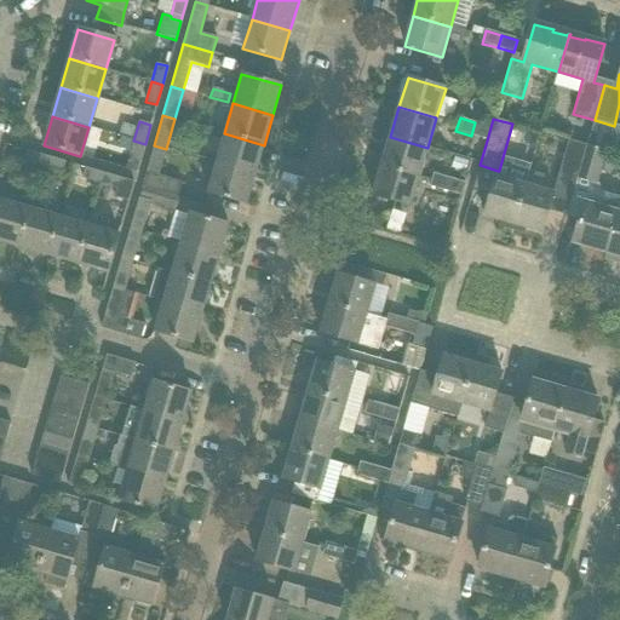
[(475,122),(471,136),(487,141),(491,127),(475,122)]
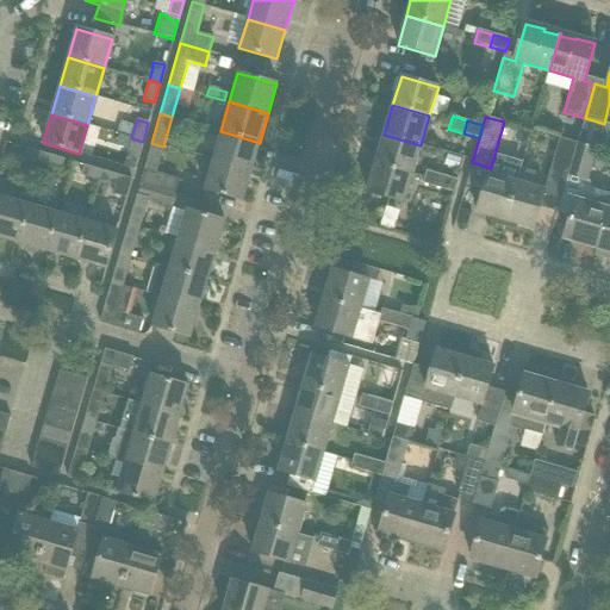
[(221,131),(212,161),(251,172),(260,143),(221,131)]
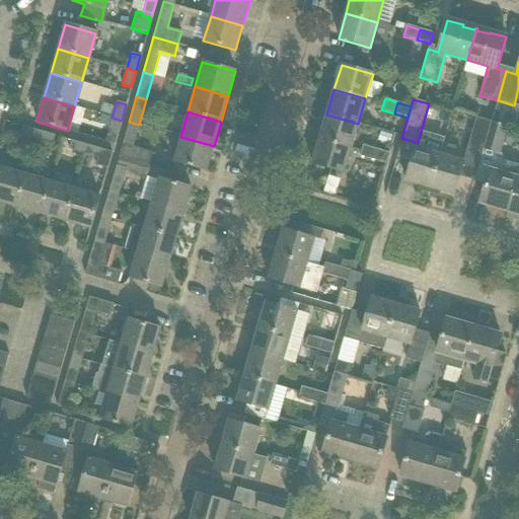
[(326,115),(319,139),(351,148),(358,124),(326,115)]
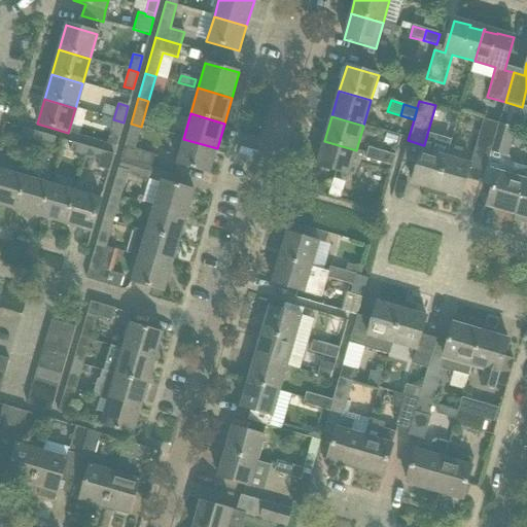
[(483,118),(471,159),(486,163),(498,123),(483,118)]
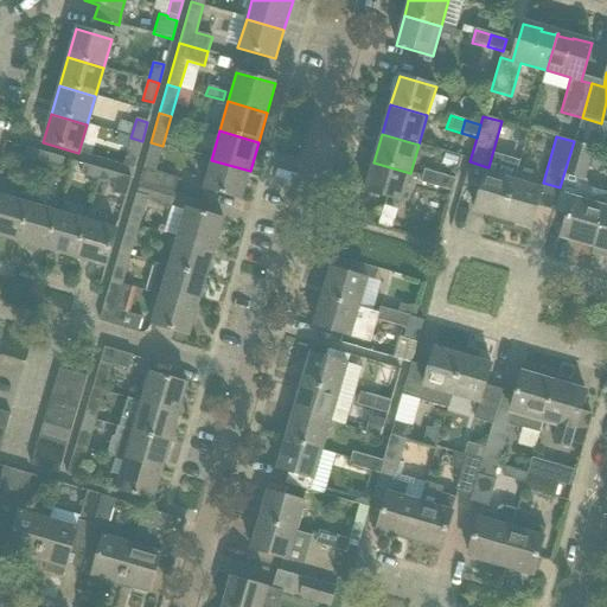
[(142,141),(131,138),(123,166),(133,168),(142,141)]
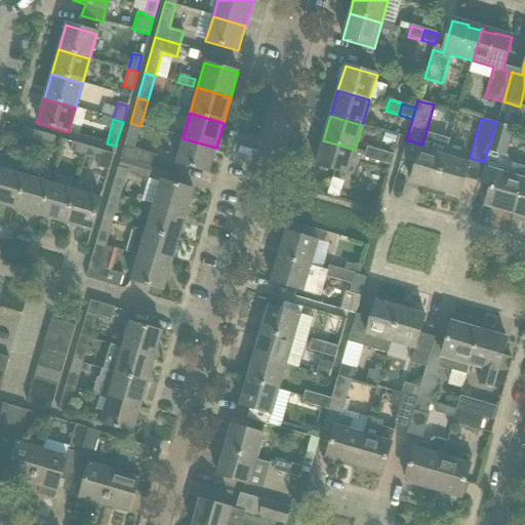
[(496,122),(484,162),(497,166),(495,172),(492,186),(486,205),(498,209),(498,208),(512,211),(512,212),(513,213),(522,180),(523,180),(524,171),(524,167),(507,162),(508,157),(506,156),(505,153),(513,127),(496,122)]
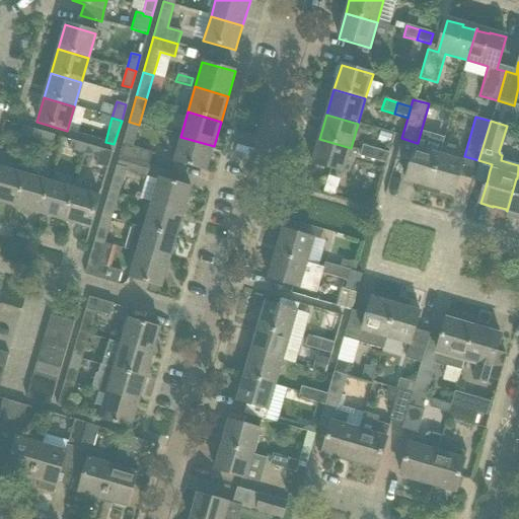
[(129,122),(119,155),(138,161),(149,164),(152,152),(133,147),(139,125),(129,122)]
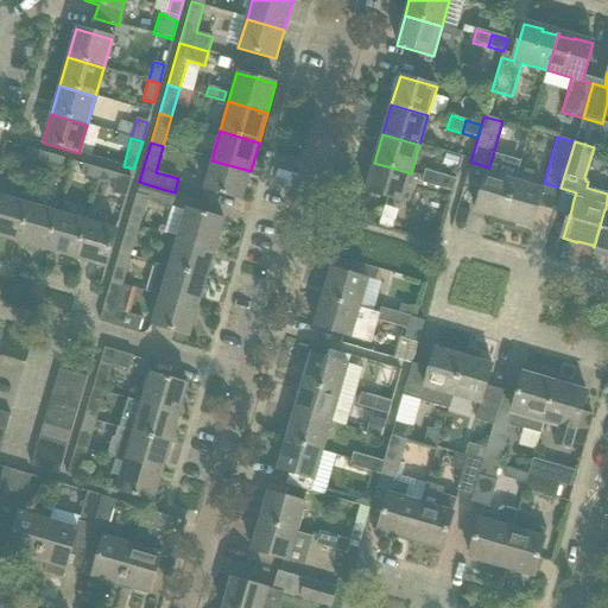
[(25,159),(42,164),(45,153),(29,149),(25,159)]
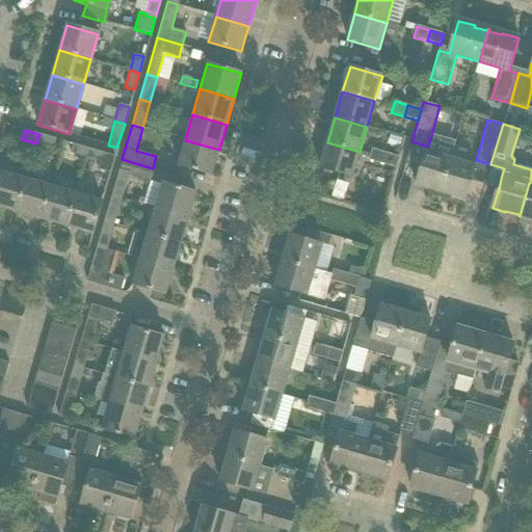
[(40,134),(36,143),(43,145),(55,149),(57,139),(40,134)]
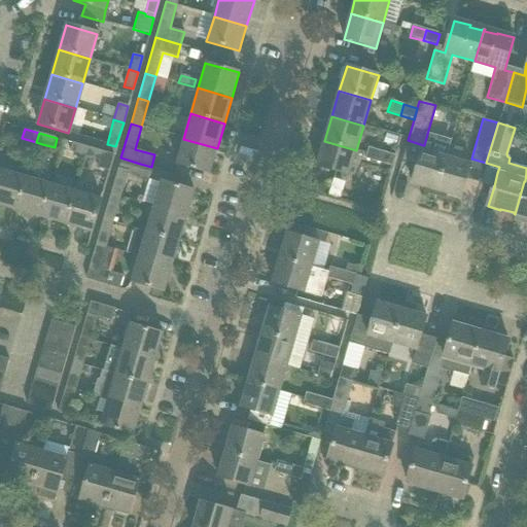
[(418,165),(412,184),(425,188),(424,192),(434,197),(447,156),(451,141),(427,134),(424,145),(423,145),(422,149),(418,165)]
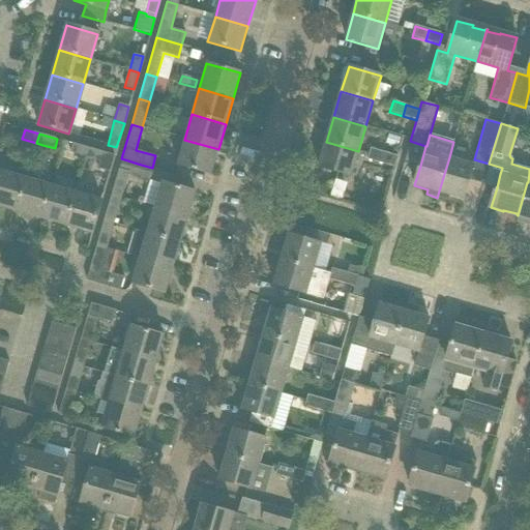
[(218,149),(184,140),(177,165),(211,175),(218,149)]
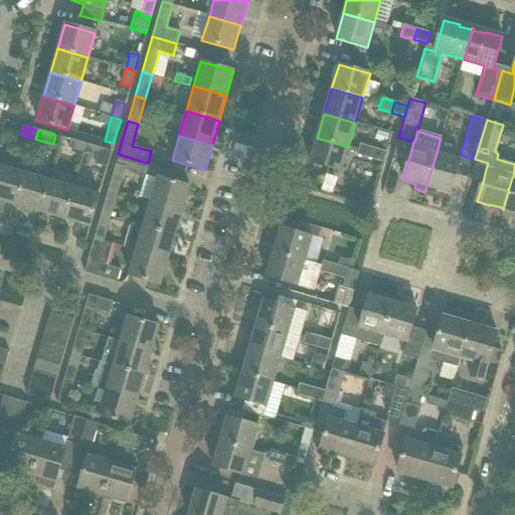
[(348,147),(317,138),(310,163),(341,172),(348,147)]
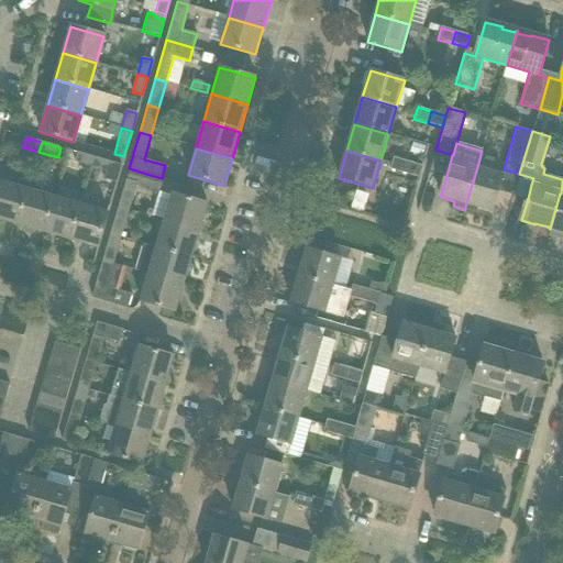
[(75,163),(92,167),(95,158),(77,153),(75,163)]
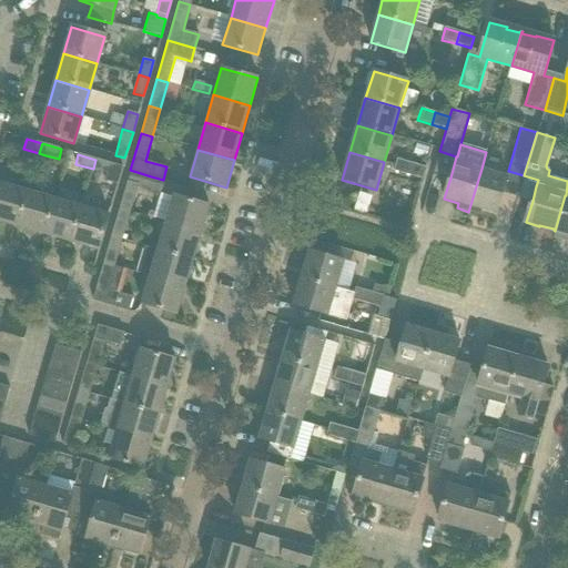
[(394,171),(407,175),(412,163),(397,159),(394,171)]
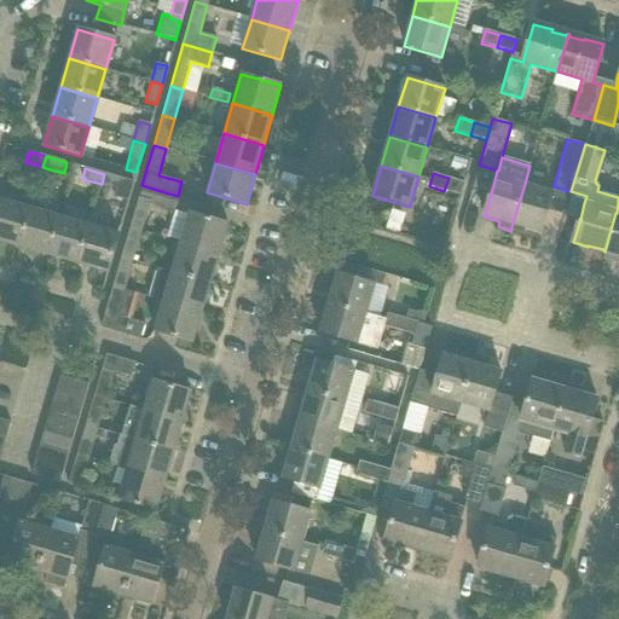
[(104,174),(102,184),(117,189),(115,197),(128,201),(133,183),(104,174)]
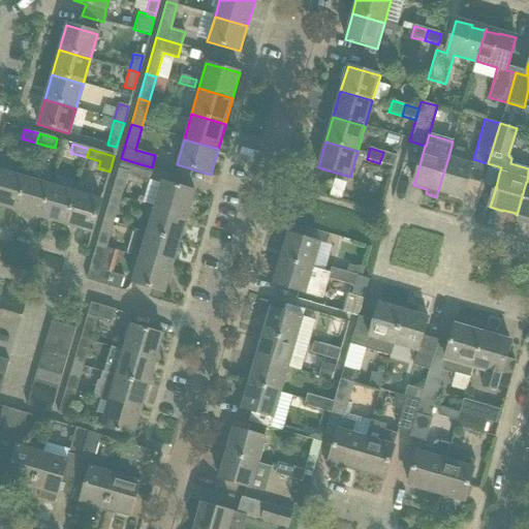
[(383,152),(379,163),(393,167),(397,156),(383,152)]
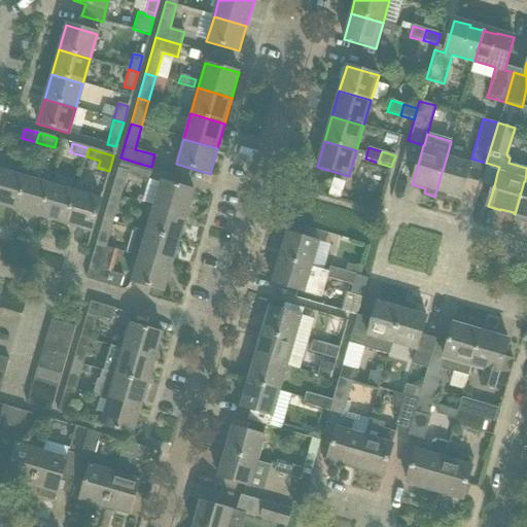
[(447,156),(434,197),(446,200),(447,195),(460,199),(466,179),(471,164),(447,156)]
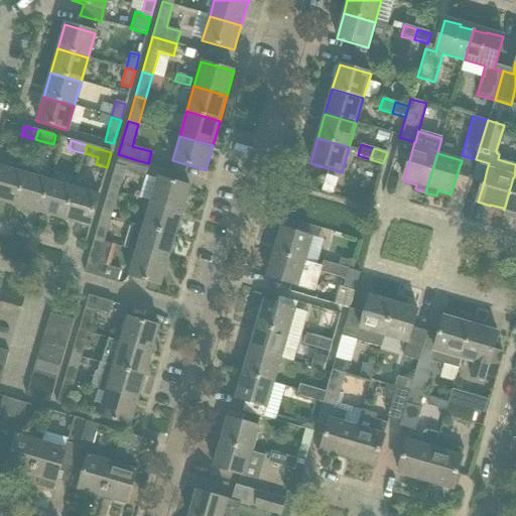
[(115,166),(108,189),(118,192),(126,167),(134,170),(137,160),(118,154),(115,166)]
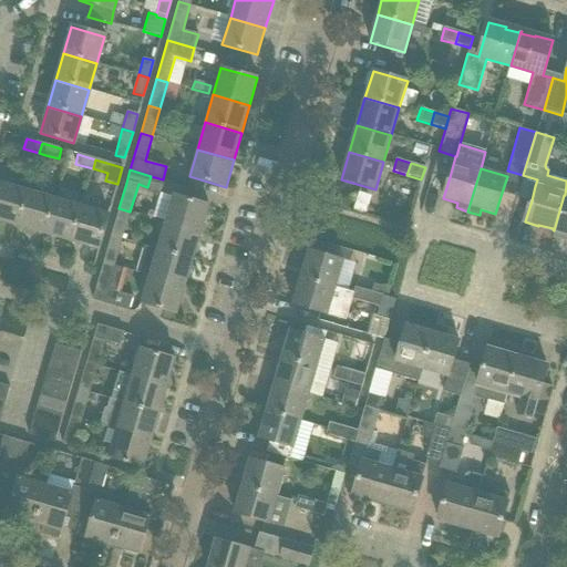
[(0,188),(0,220),(18,226),(28,192),(1,184),(0,188)]
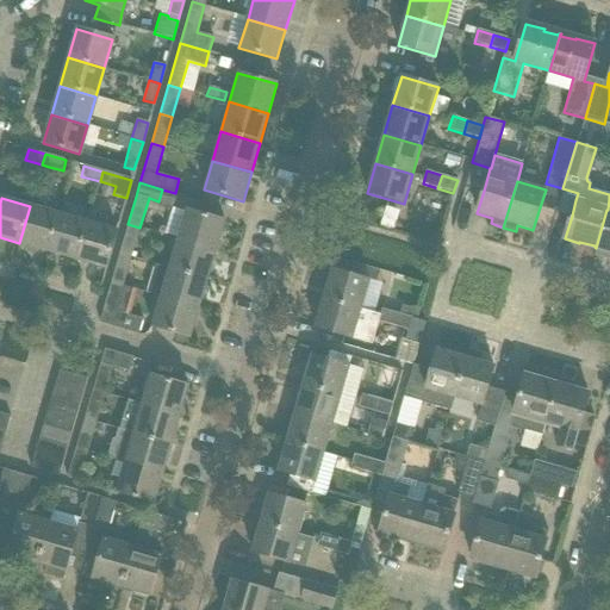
[(597,248),(595,255),(609,259),(609,199),(608,210),(607,210),(596,248),(597,248)]
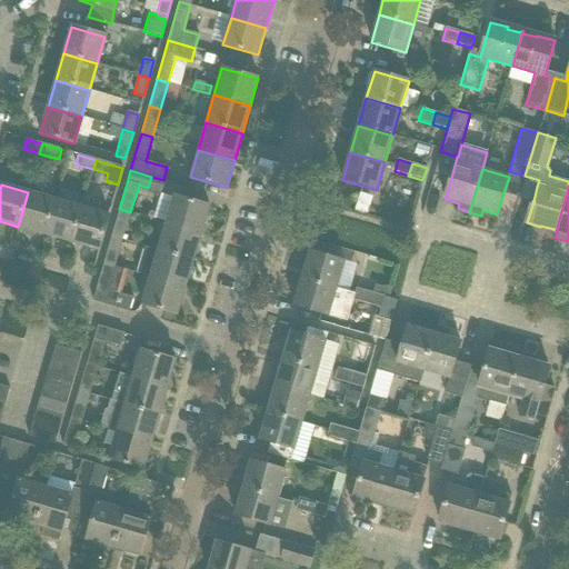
[(18,227),(45,235),(55,200),(28,192),(18,227)]
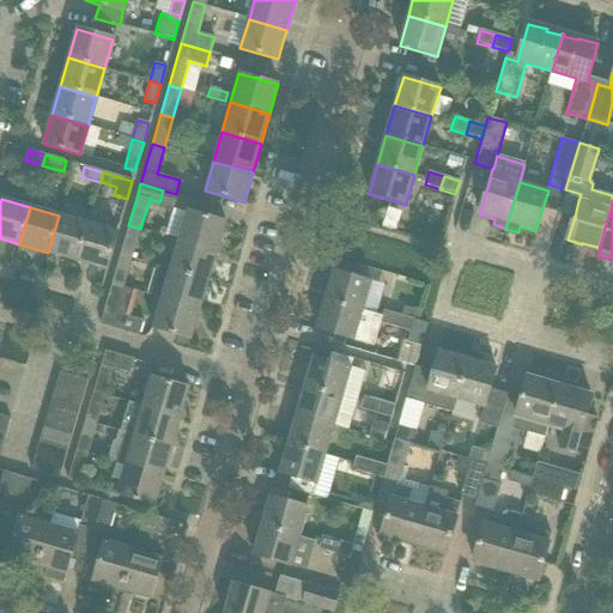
[(187,211),(178,240),(217,252),(225,222),(187,211)]
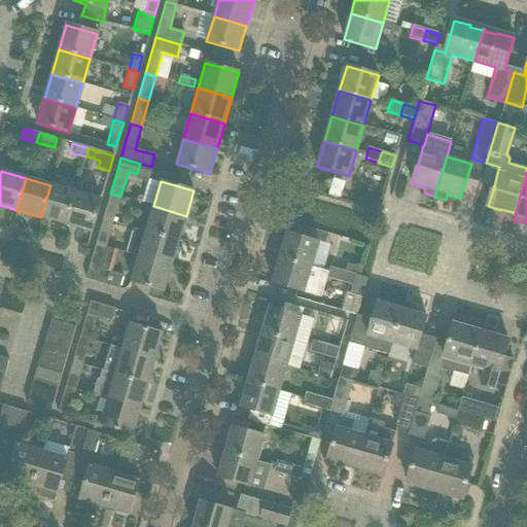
[(41,217),(66,224),(75,192),(50,185),(41,217)]
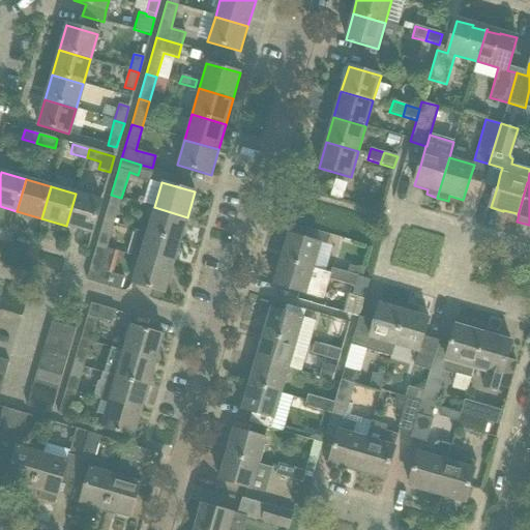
[(76,194),(66,226),(92,233),(101,201),(76,194)]
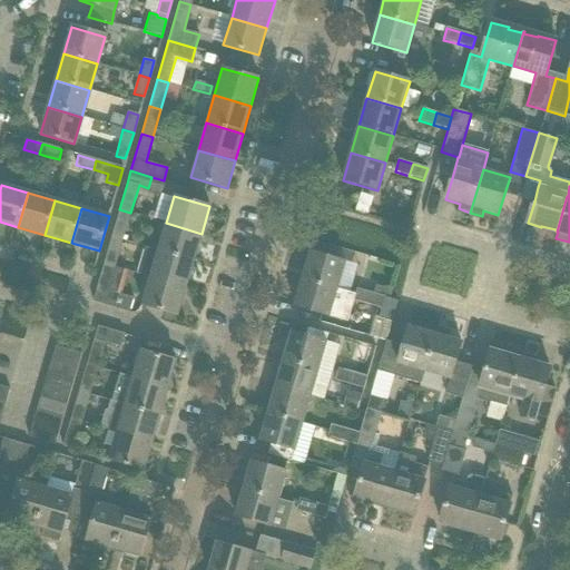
[(119,209),(111,237),(123,241),(130,213),(119,209)]
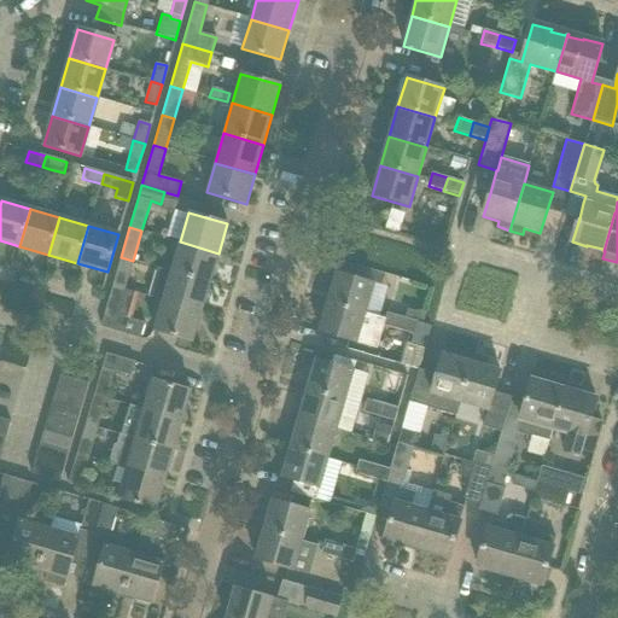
[(180,242),(172,272),(210,283),(219,254),(180,242)]
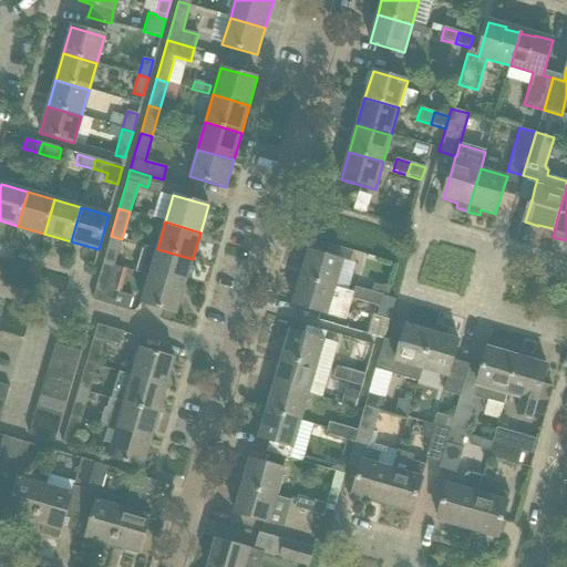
[(111,236),(103,264),(114,266),(122,239),(111,236)]
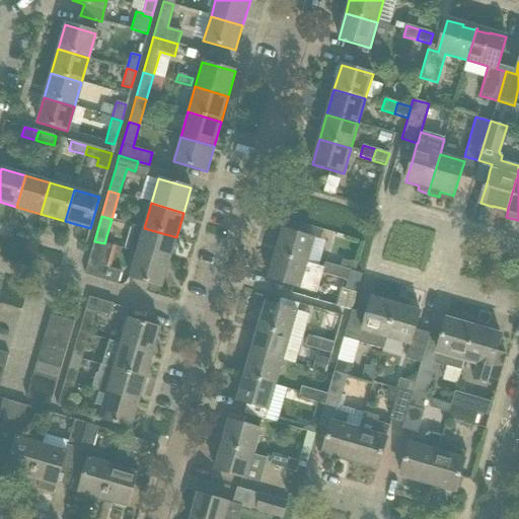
[(125,249),(137,253),(169,263),(176,237),(144,228),(132,224),(125,249)]
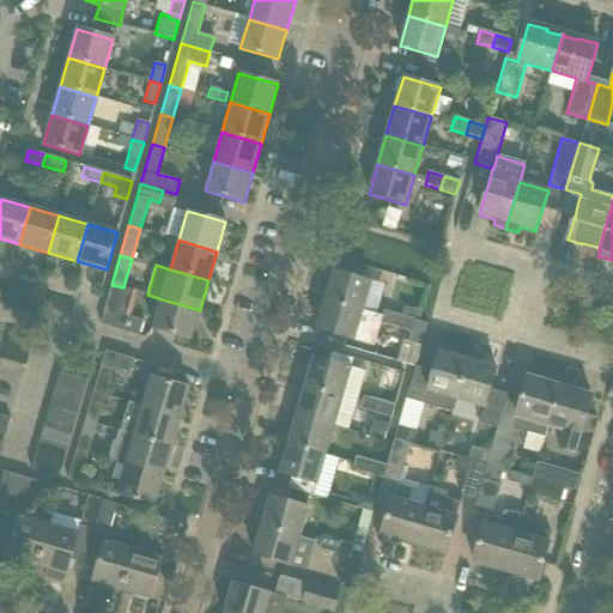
[(334,271),(325,301),(360,310),(369,281),(334,271)]
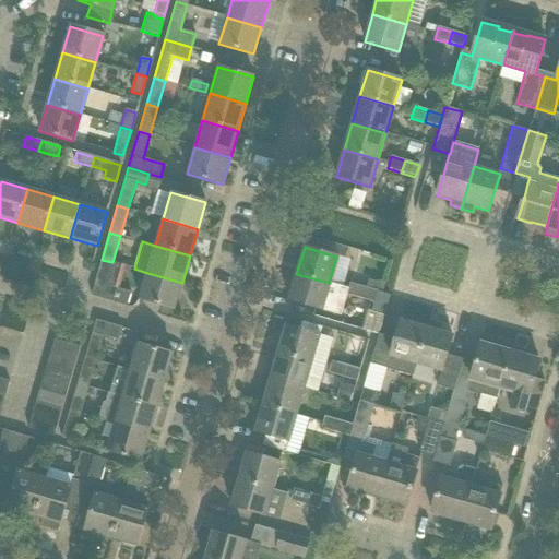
[(113,262),(102,260),(91,296),(127,306),(131,293),(117,288),(123,265),(113,262)]
